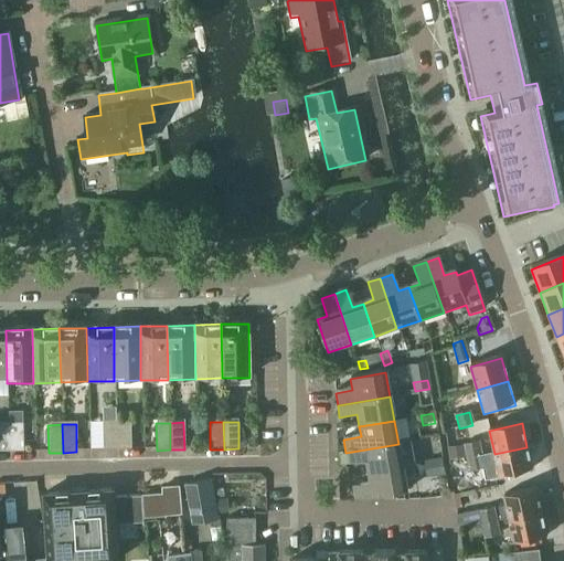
[(103,452),(117,451),(116,424),(103,424),(103,452)]
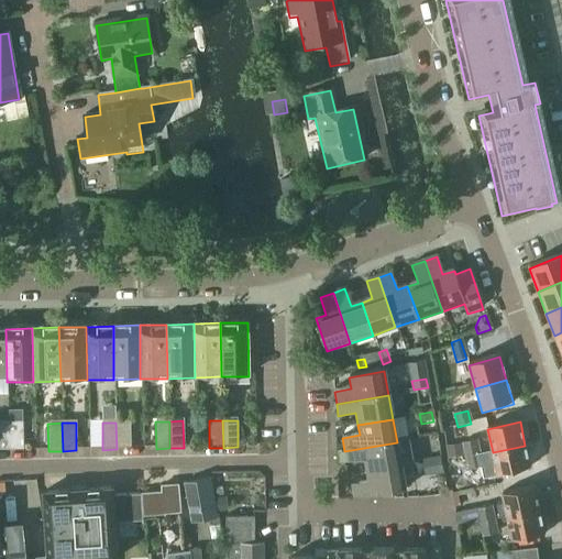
[(116,423),(117,449),(130,449),(130,423),(116,423)]
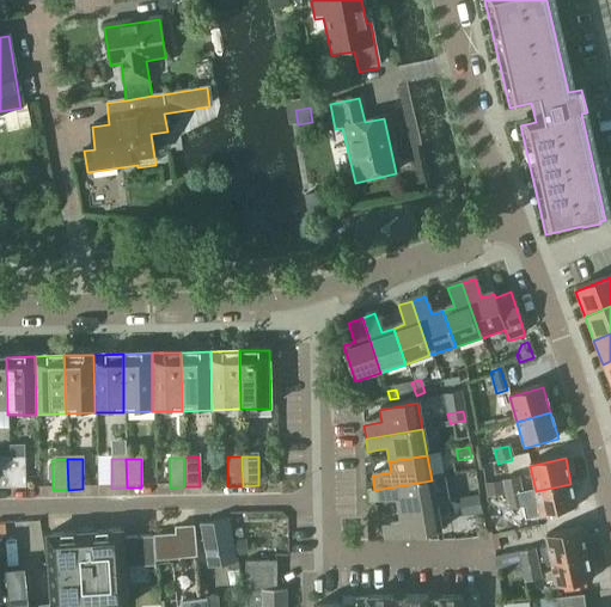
[(8,461),(0,460),(0,490),(10,491),(8,461)]
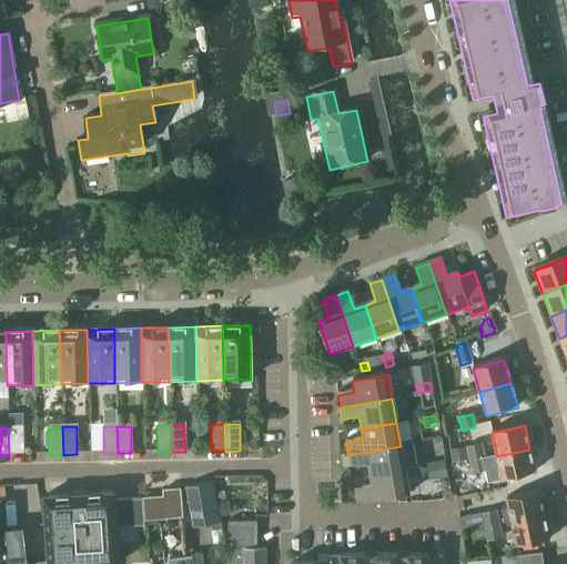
[(9,429),(8,429),(9,456),(23,455),(22,427),(9,429)]
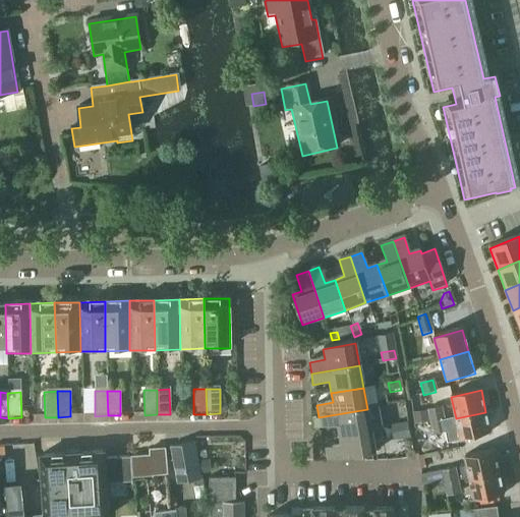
[(367,409),(320,417),(320,418),(322,428),(322,429),(337,426),(339,437),(381,429),(378,407),(367,409)]
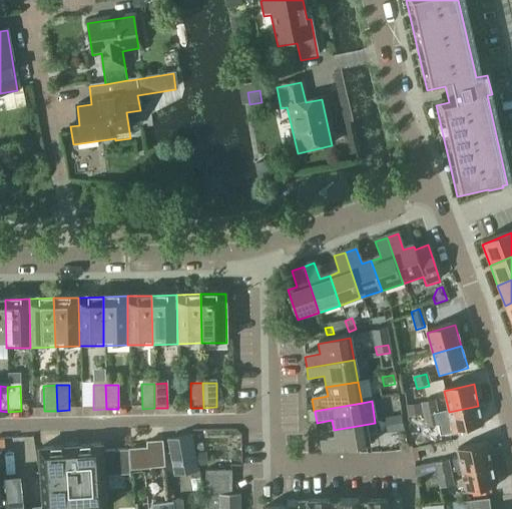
[(434,402),(421,405),(424,418),(437,415),(434,402)]
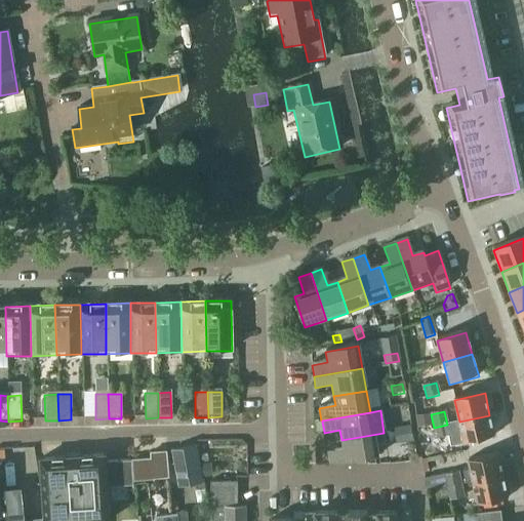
[(431,427),(429,415),(415,417),(417,429),(431,427)]
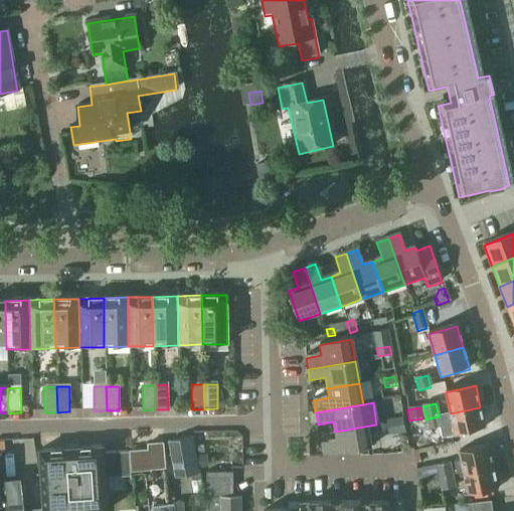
[(480,407),(451,413),(456,436),(485,429),(480,407)]
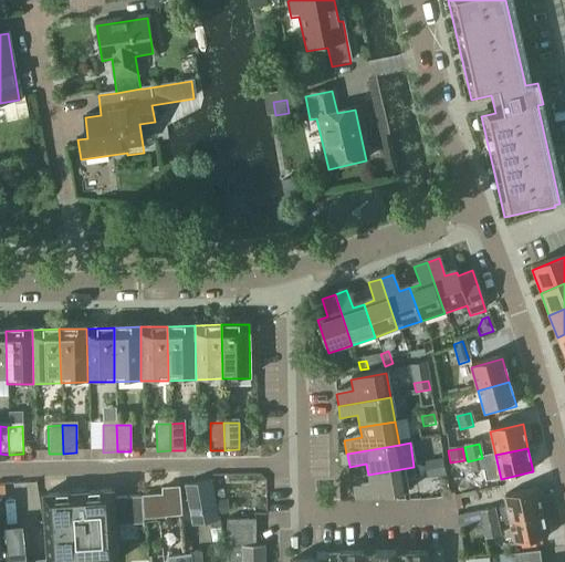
[(347,455),(338,456),(341,468),(349,466),(347,455)]
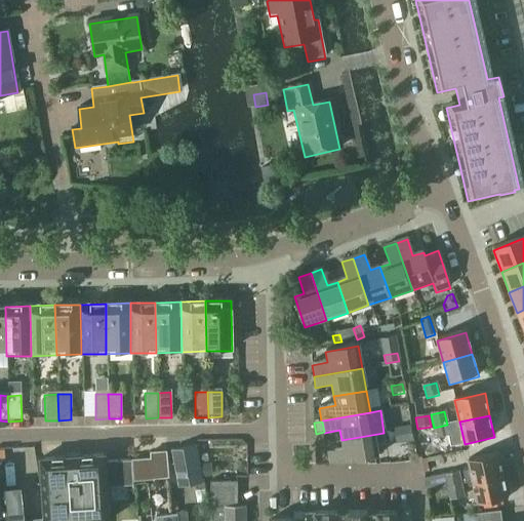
[(447,425),(434,428),(437,440),(450,437),(447,425)]
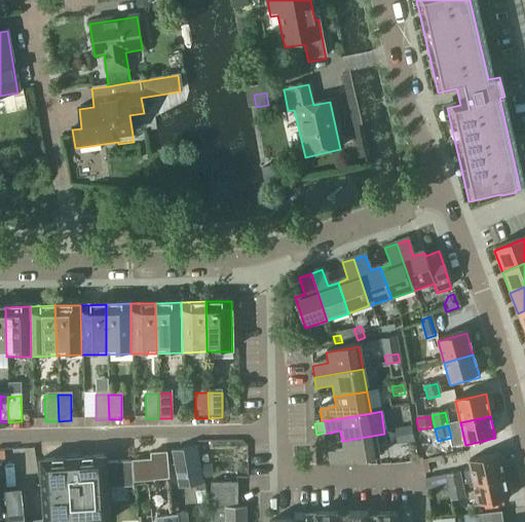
[(411,429),(398,431),(401,445),(413,443),(411,429)]
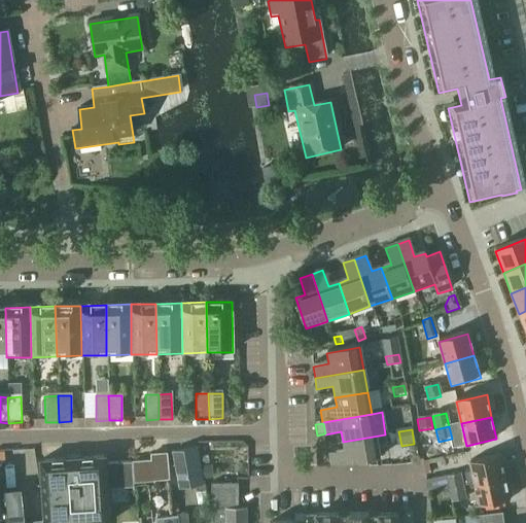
[(385,434),(343,442),(345,452),(328,455),(330,467),(380,458),(376,437),(385,434)]
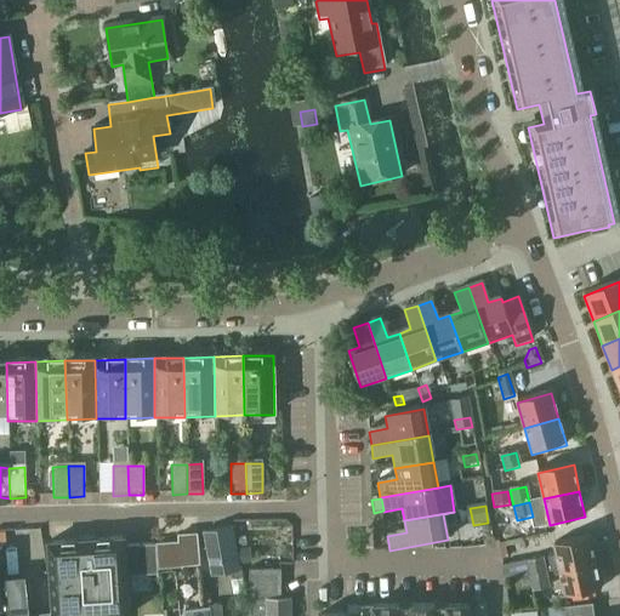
[(239,574),(237,553),(232,530),(203,535),(211,579),(239,574)]
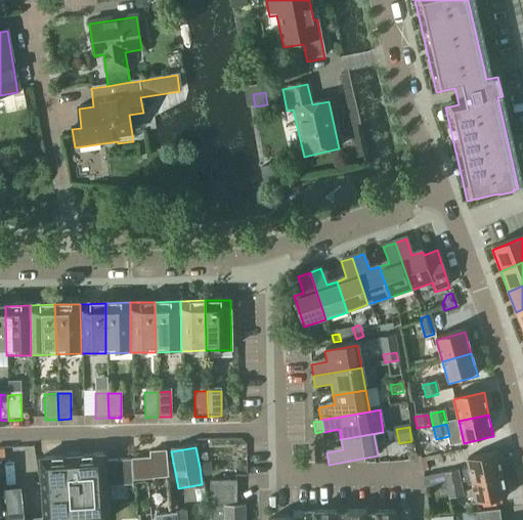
[(167,478),(165,453),(149,455),(150,461),(131,462),(132,481),(153,479),(167,478)]
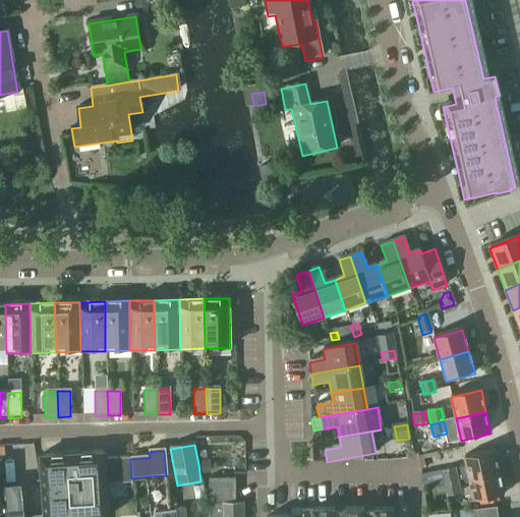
[(466,468),(459,469),(461,481),(468,479),(468,480),(499,473),(494,452),(464,458),(466,468)]
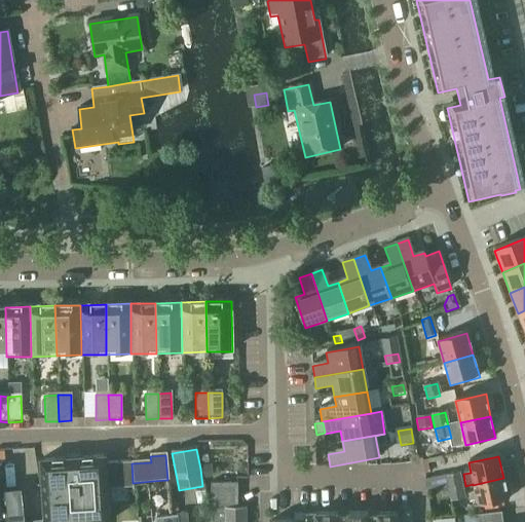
[(66,460),(40,462),(42,487),(44,521),(109,521),(107,490),(133,488),(133,483),(132,463),(106,465),(105,458),(79,459),(66,460)]
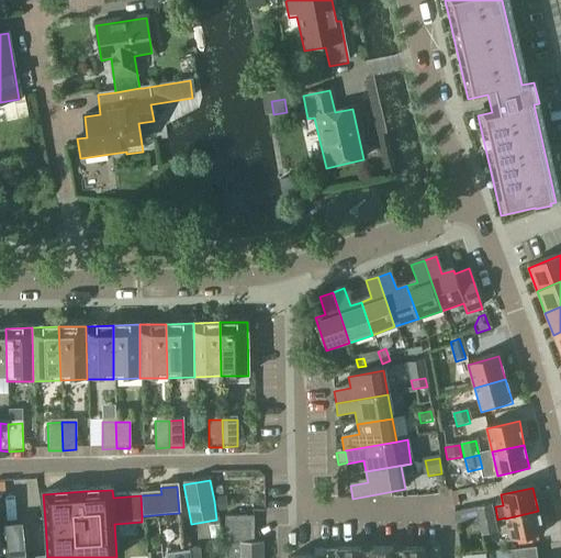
[(226,497),(215,498),(217,512),(228,510),(226,497)]
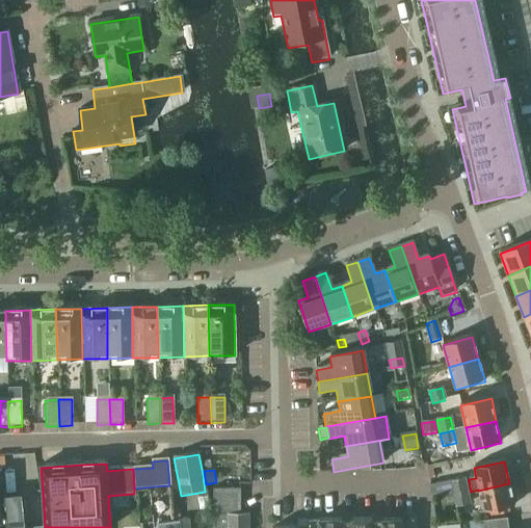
[(463,480),(451,483),(454,497),(467,494),(463,480)]
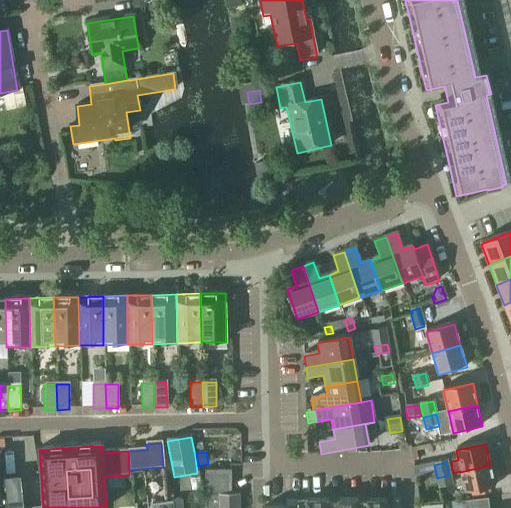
[(490,465),(460,472),(465,493),(494,487),(490,465)]
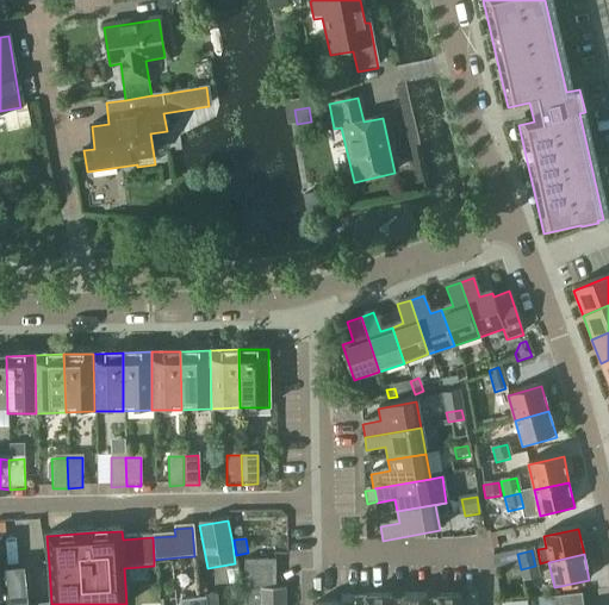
[(283,604),(283,591),(274,591),(274,563),(243,563),(243,592),(244,592),(246,604),(283,604)]
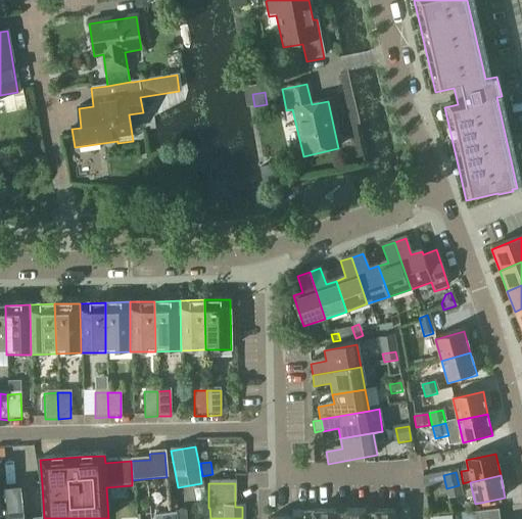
[(459,485),(446,488),(448,499),(461,497),(459,485)]
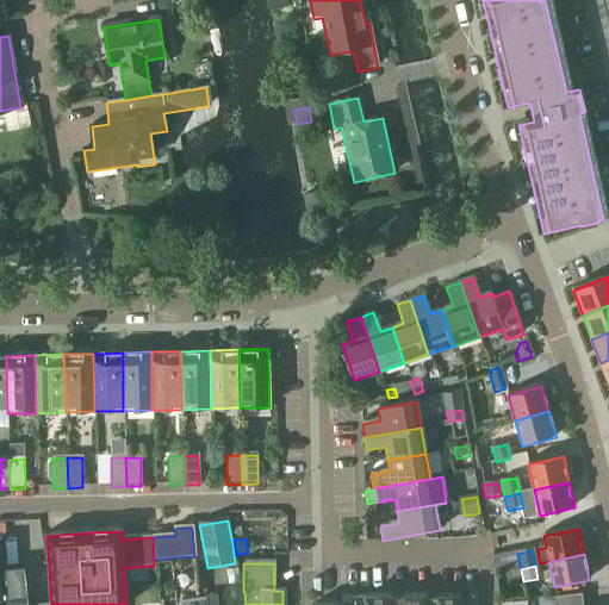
[(2,572),(6,604),(30,604),(26,569),(2,572)]
